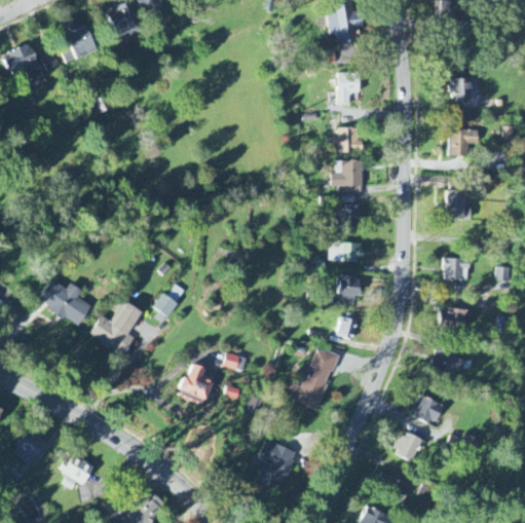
[(139,0),(144,11),(165,3),(163,0),(139,0)]
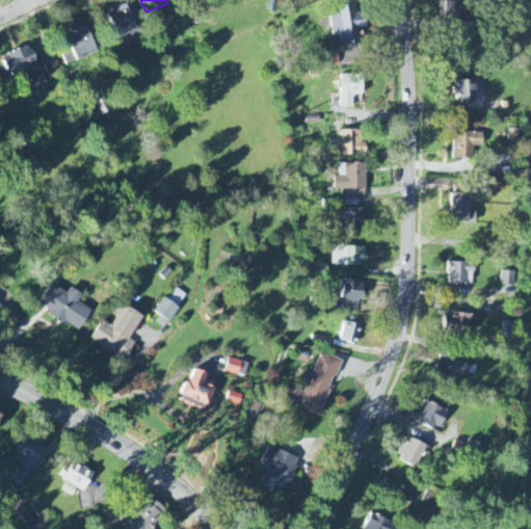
[(462,19),(463,1),(441,0),(441,19),(462,19)]
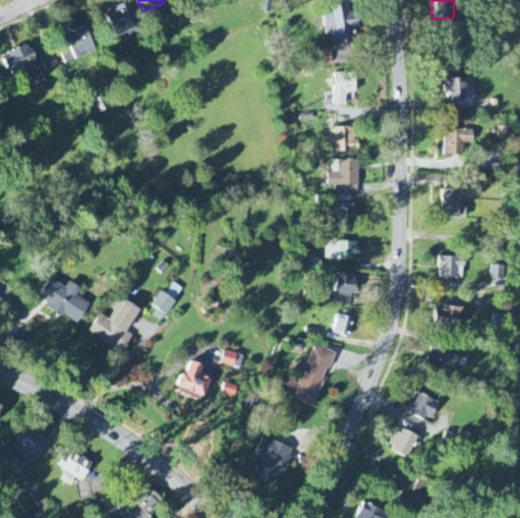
[(350,11),(349,1),(324,4),(327,36),(337,35),(338,43),(355,41),(354,26),(360,26),(358,10),(350,11)]
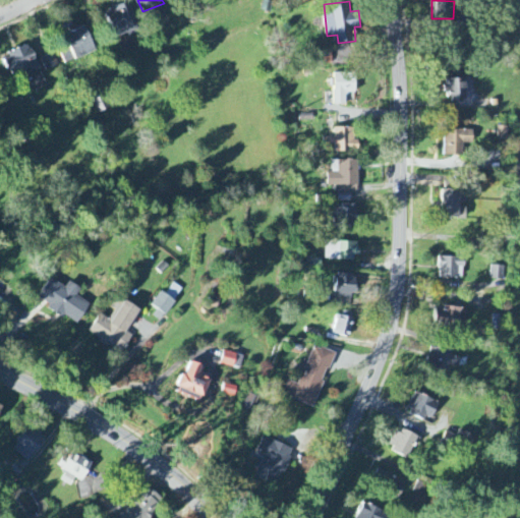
[(140,32),(131,2),(108,9),(118,40),(140,32)]
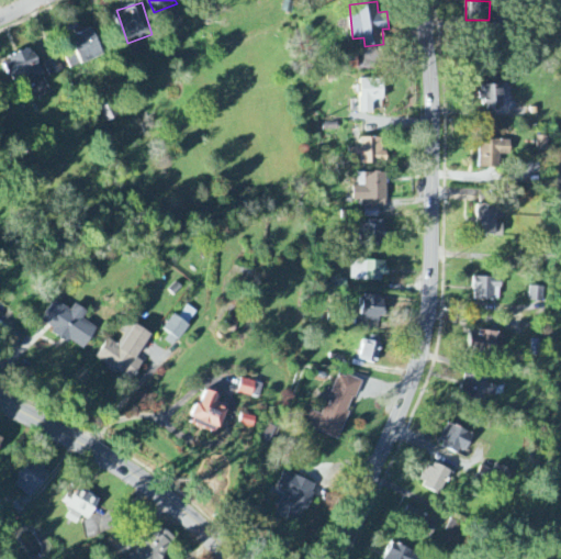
[(102,55),(93,29),(71,35),(79,63),(102,55)]
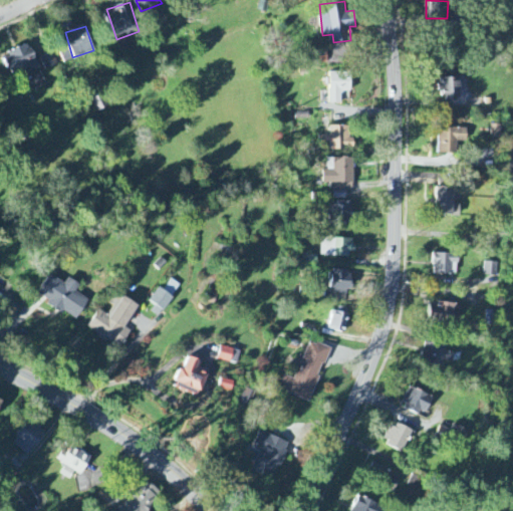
[(20,69),(28,88),(45,82),(30,43),(4,53),(11,73),(20,69)]
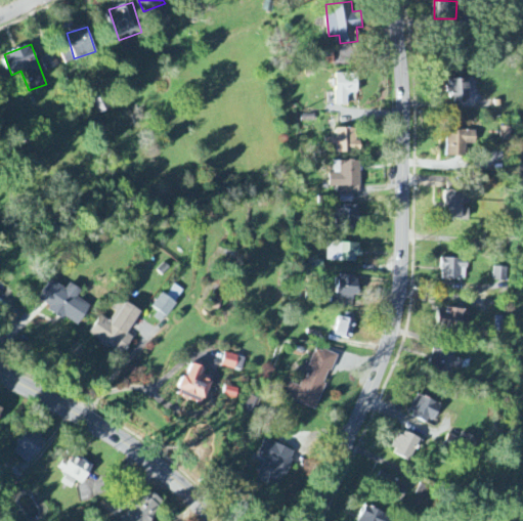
[(47,70),(55,64),(49,53),(41,57),(47,70)]
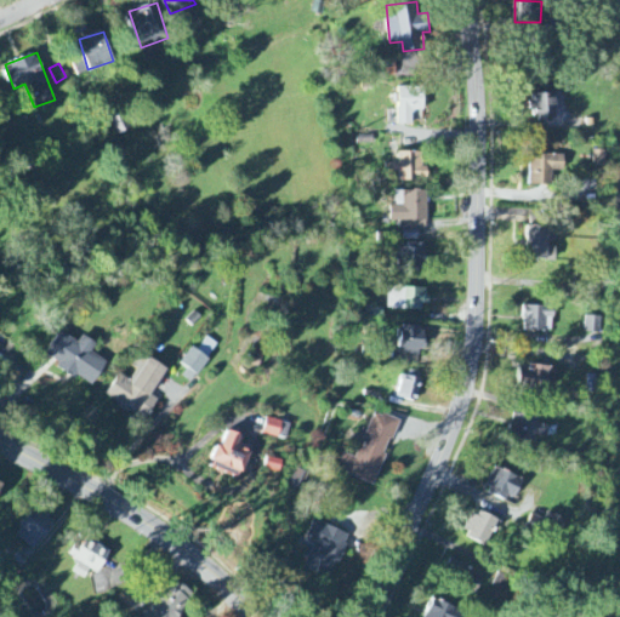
[(425,85),(398,85),(398,123),(413,123),(413,109),(425,109),(425,85)]
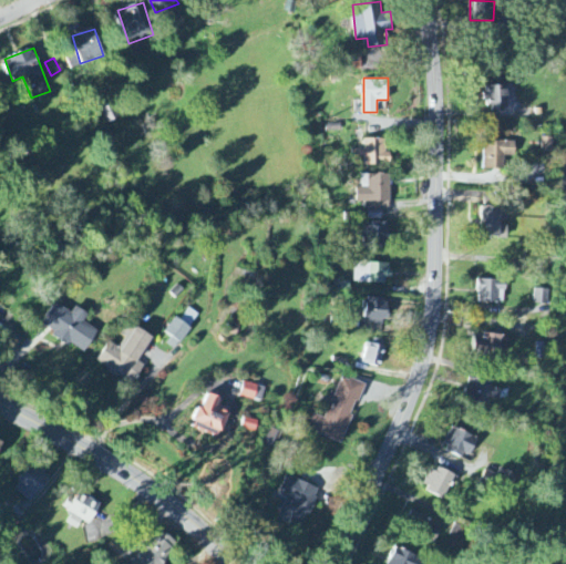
[(487,84),(487,105),(508,105),(508,84),(487,84)]
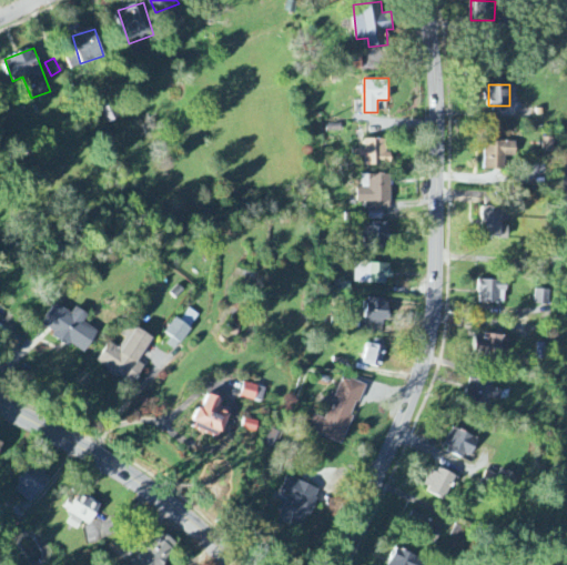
[(555,150),(555,135),(543,135),(543,149),(555,150)]
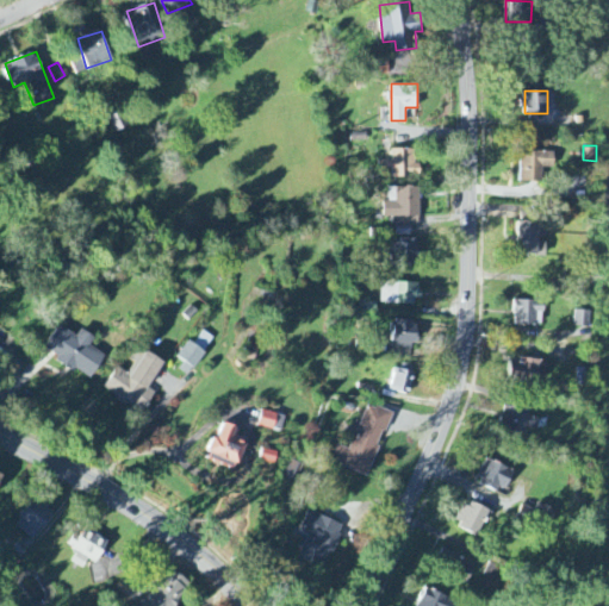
[(416,148),(393,148),(393,158),(380,158),(380,170),(391,170),(391,176),(421,175),(420,163),(416,163),(416,148)]
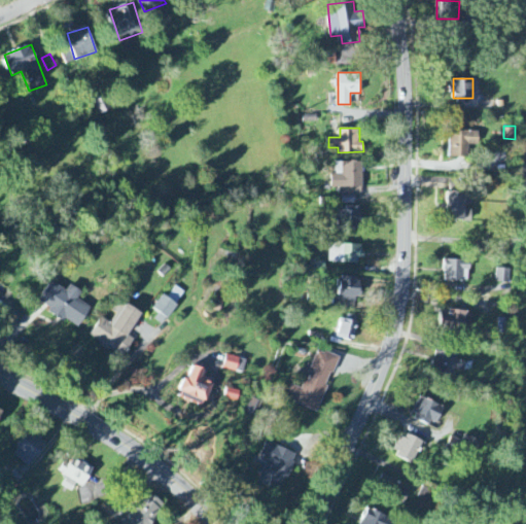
[(450,154),(469,155),(469,143),(479,143),(479,130),(450,129),(450,154)]
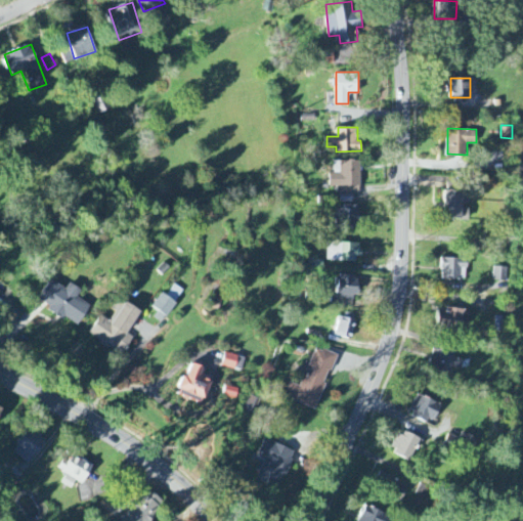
[(360,160),(334,160),(334,171),(330,171),(330,184),(337,184),(338,191),(360,190),(360,160)]
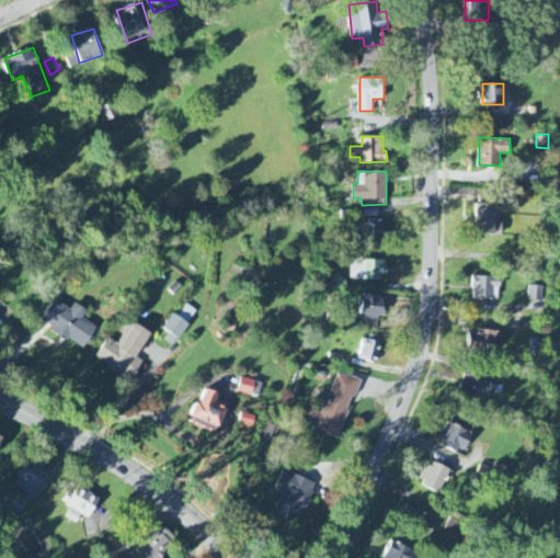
[(503,234),(503,219),(504,219),(504,203),(477,203),(477,232),(503,234)]
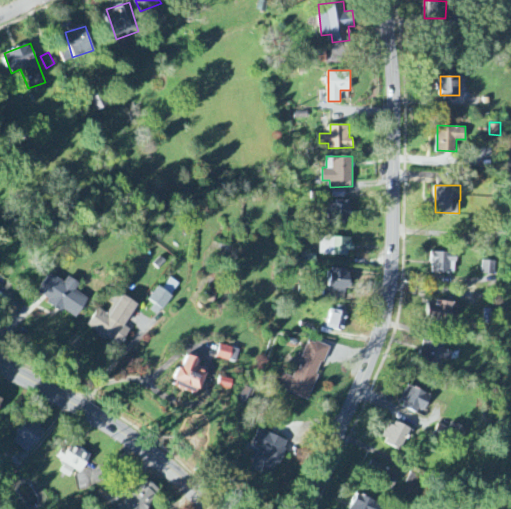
[(351,200),(332,200),(332,222),(351,222),(351,200)]
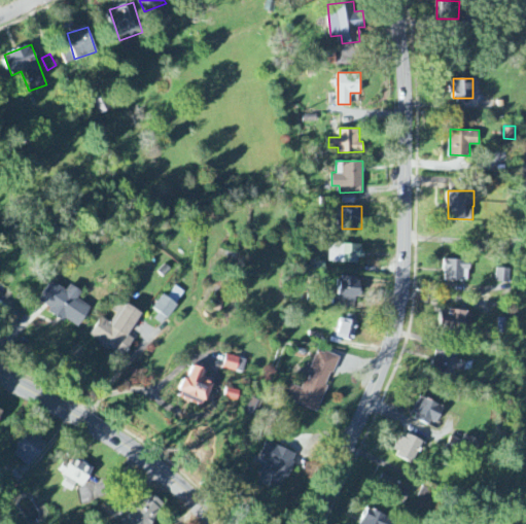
[(363,243),(328,242),(328,260),(362,260),(363,243)]
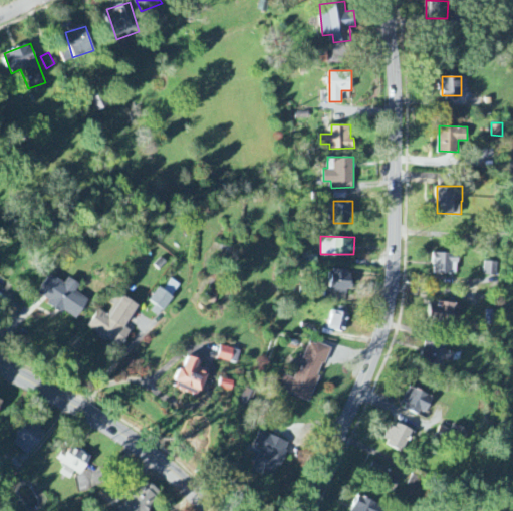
[(458,272),(458,252),(435,251),(434,272),(458,272)]
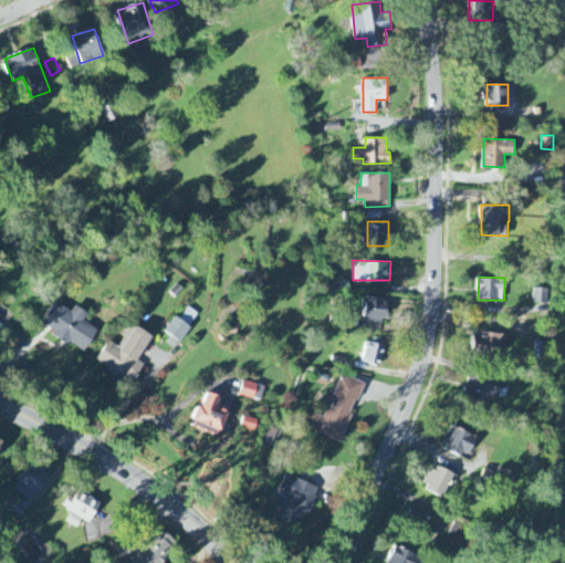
[(534,301),(547,301),(548,287),(534,287),(534,301)]
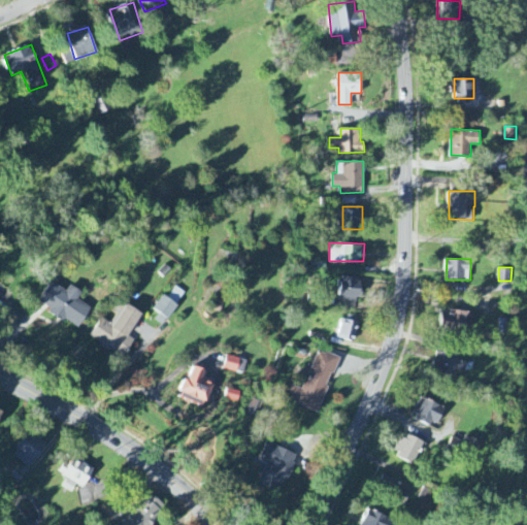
[(361,275),(342,274),(341,300),(360,300),(361,275)]
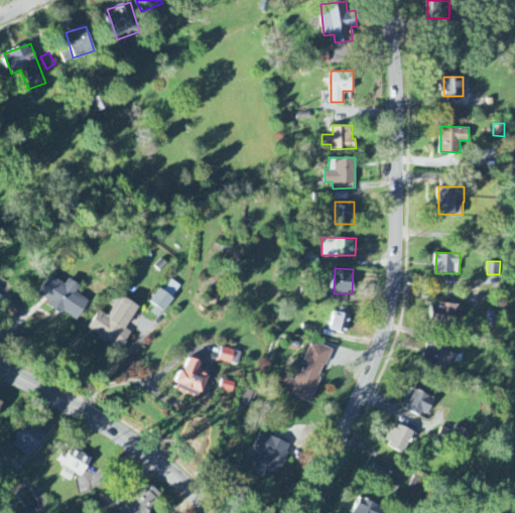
[(78,319),(90,298),(77,290),(81,283),(70,276),(66,282),(49,273),(38,292),(49,298),(47,302),(78,319)]
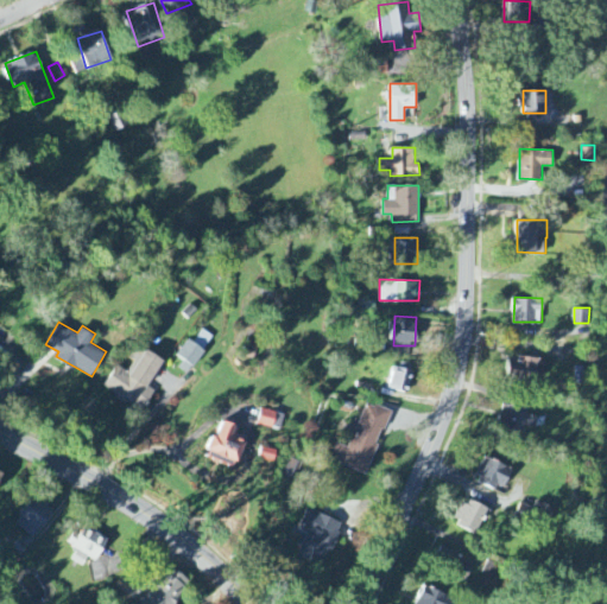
[(195,342),(207,347),(213,334),(202,328),(195,342)]
